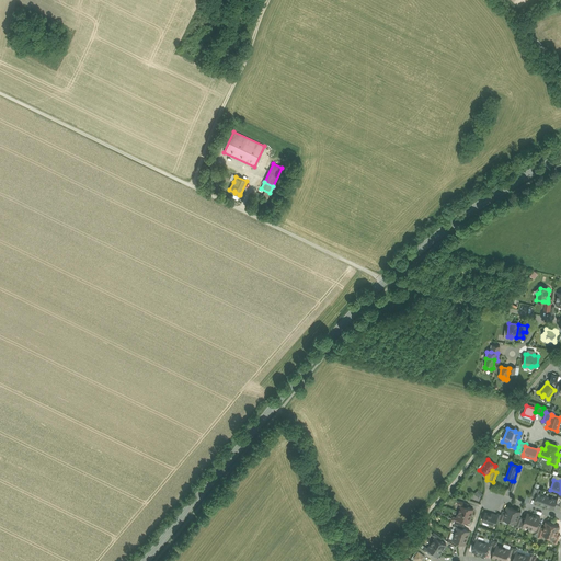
[(535,502),(545,505),(547,496),(538,493),(536,499),(535,502)]
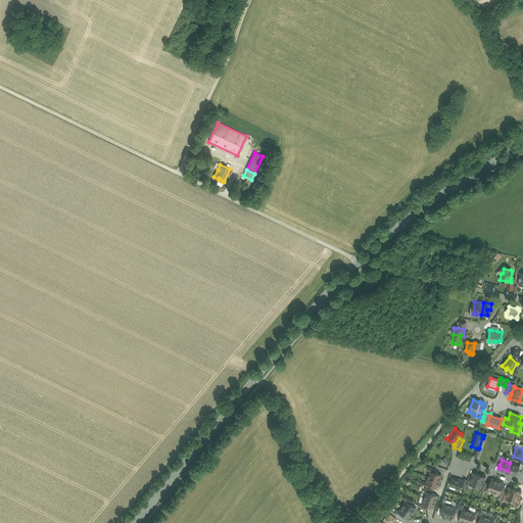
[(510,463),(508,471),(517,475),(518,471),(519,466),(510,463)]
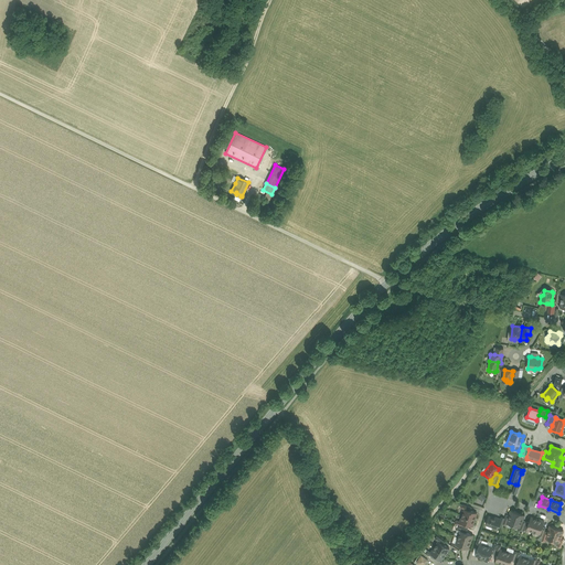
[(462,515),(475,520),(477,512),(469,510),(465,508),(464,510),(462,515)]
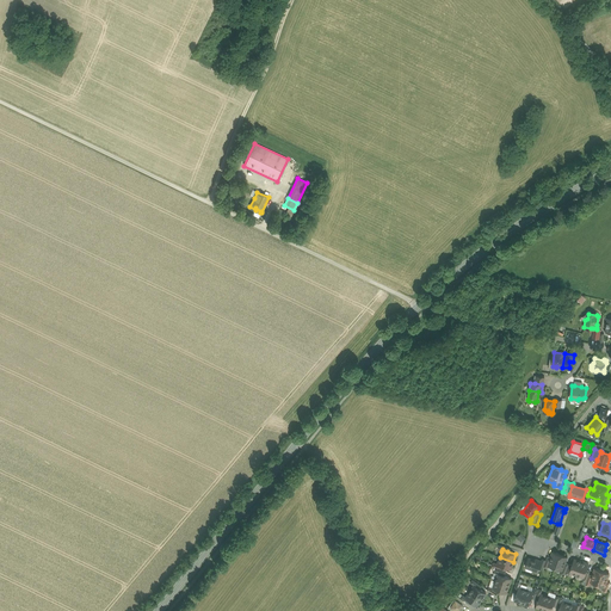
[(560,555),(553,551),(550,559),(548,566),(555,568),(560,555)]
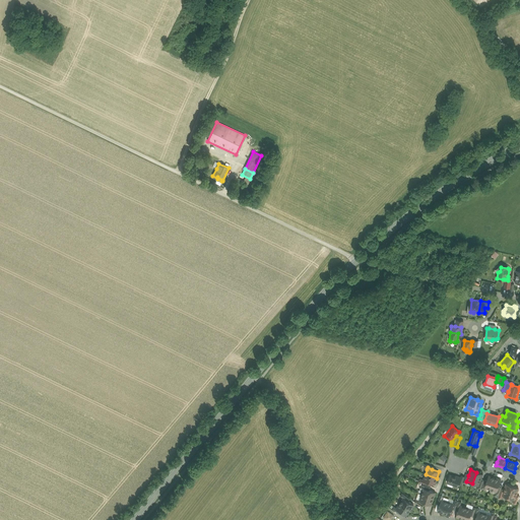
[(482,474),(476,472),(472,483),(478,485),(480,479),(482,474)]
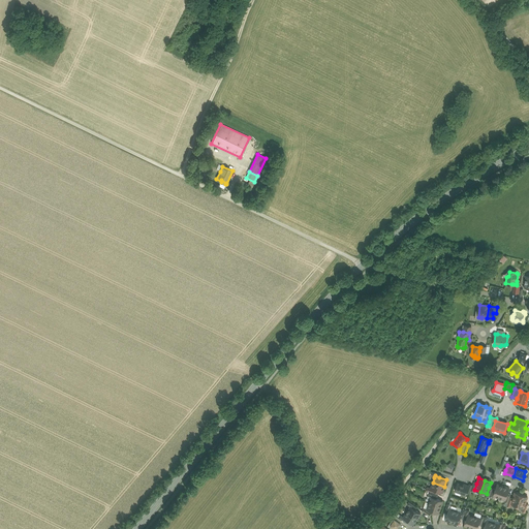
[(436,491),(442,493),(444,487),(433,483),(431,488),(431,489),(436,491)]
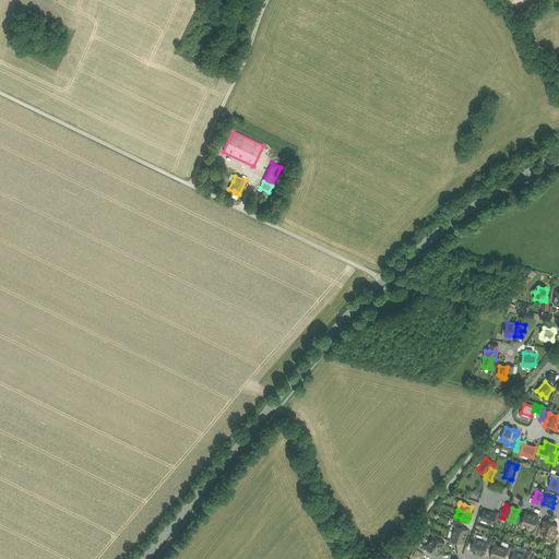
[(490,524),(492,523),(492,521),(496,513),(491,512),(491,513),(483,511),(482,514),(483,515),(482,519),(488,521),(488,523),(490,524)]
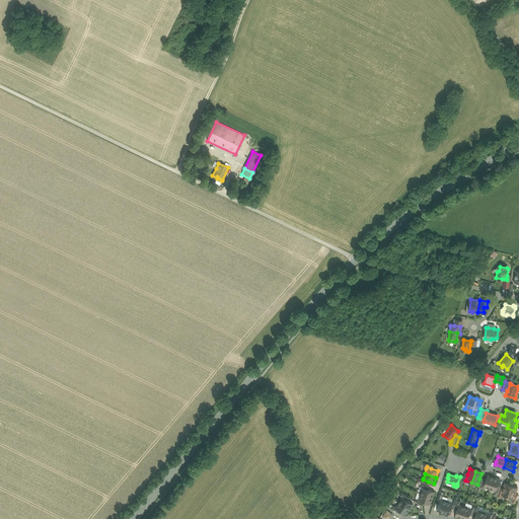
[(494,477),(488,475),(486,480),(484,487),(490,489),(494,477)]
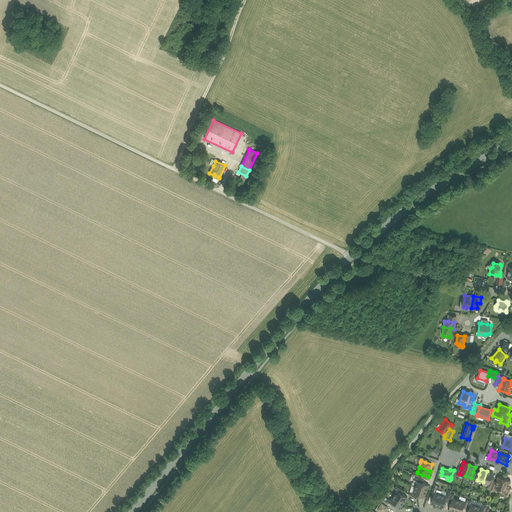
[(493,473),(487,471),(483,482),(489,484),(491,478),(493,473)]
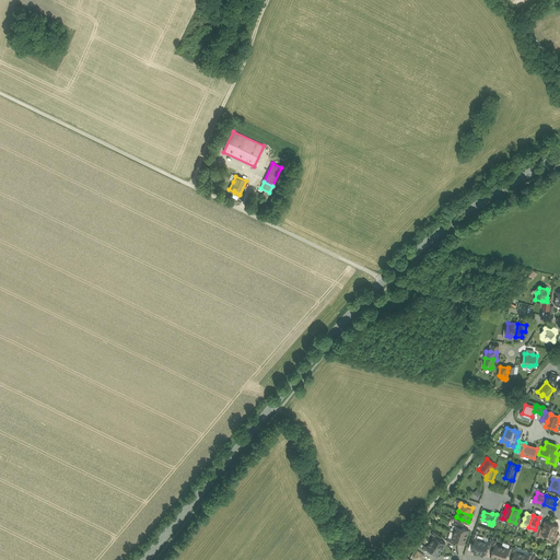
[(551,524),(545,522),(543,528),(540,534),(547,536),(551,524)]
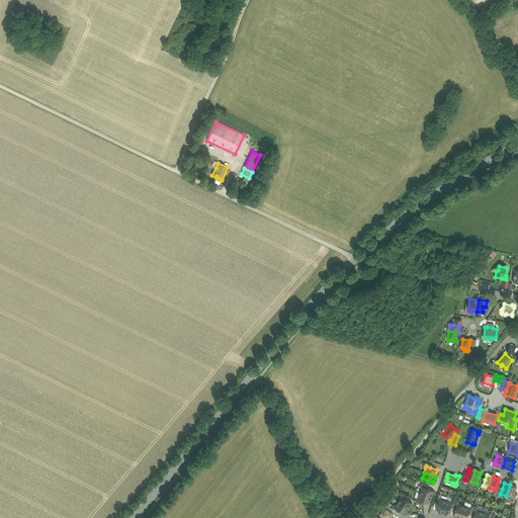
[(516,487),(510,485),(506,496),(512,498),(514,493),(516,487)]
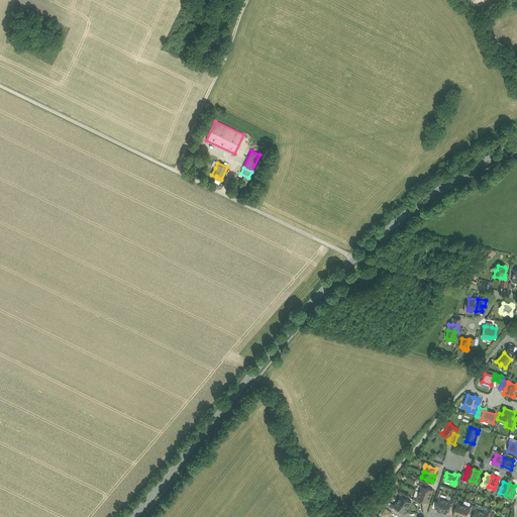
[(419,492),(430,496),(432,490),(426,487),(421,486),(421,487),(419,492)]
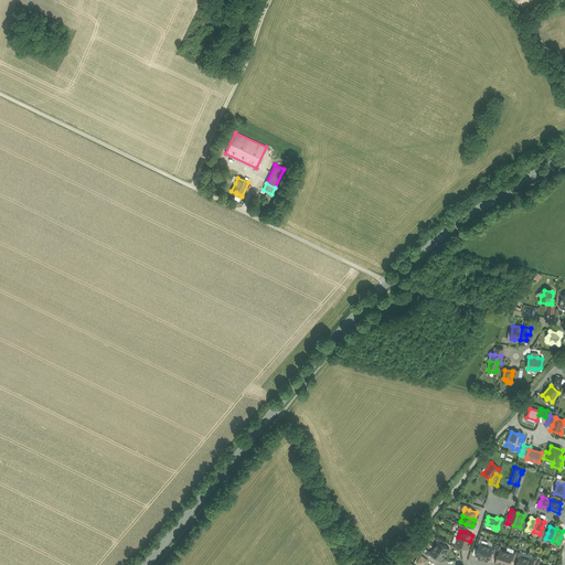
[(462,546),(468,548),(470,542),(458,537),(456,544),(462,546)]
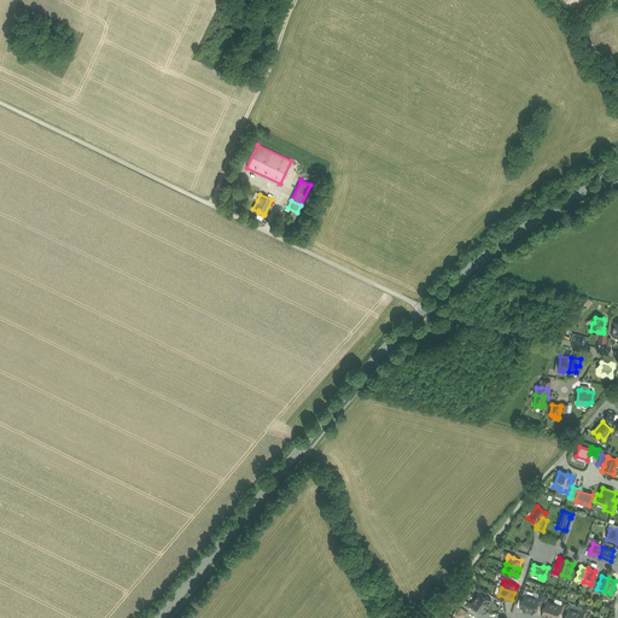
[(476,599),(487,606),(491,600),(484,595),(479,593),(476,599)]
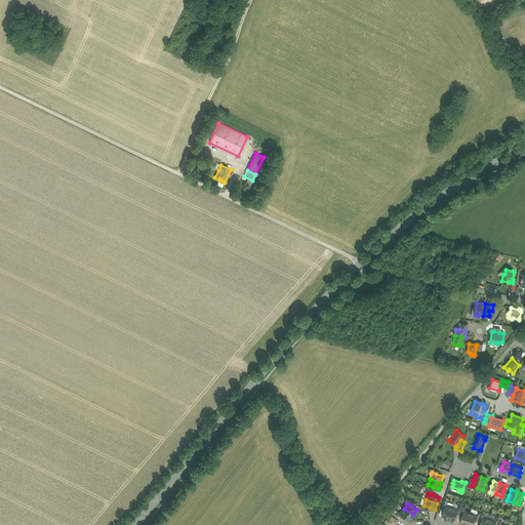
[(430,508),(423,506),(419,505),(418,508),(428,513),(430,508)]
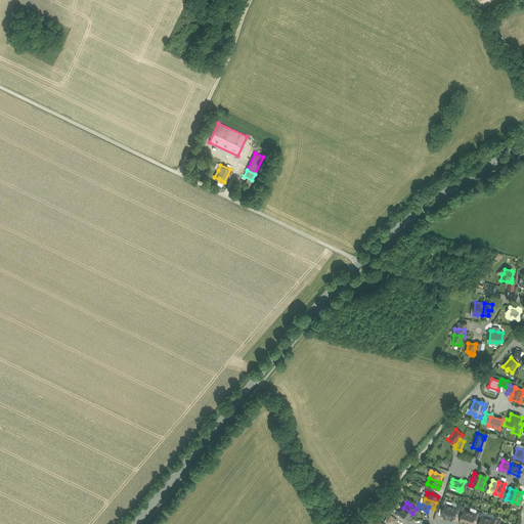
[(441,515),(447,517),(451,506),(444,504),(441,515)]
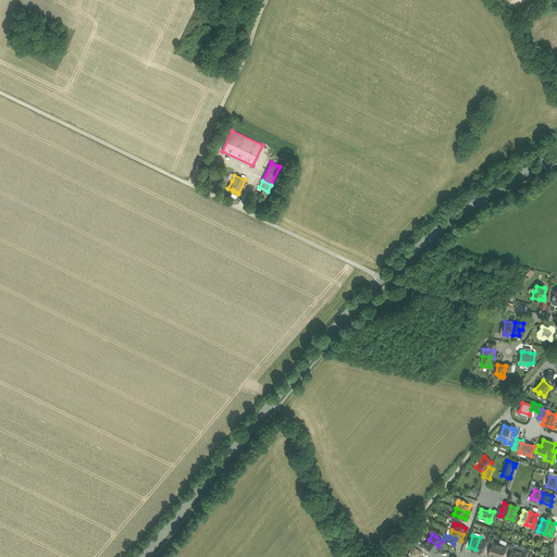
[(480,537),(475,549),(482,552),(486,540),(480,537)]
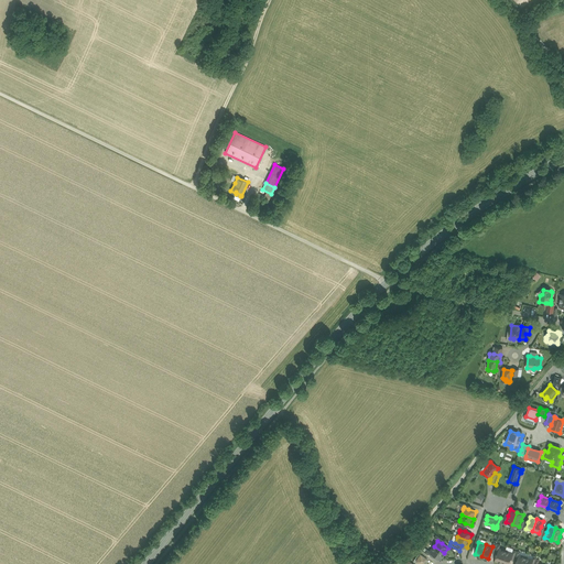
[(435,555),(441,560),(444,553),(434,546),(430,552),(435,555)]
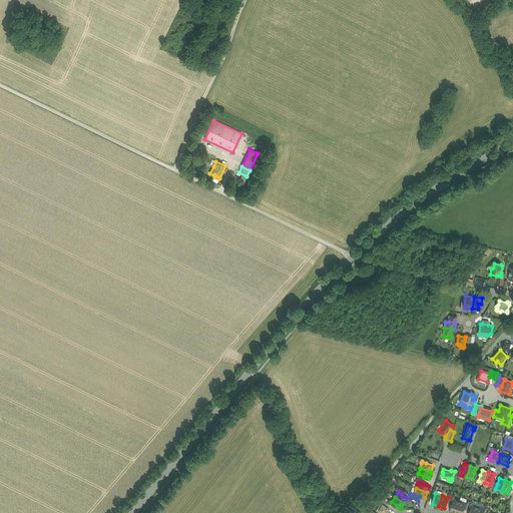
[(450,510),(456,512),(460,500),(454,498),(450,510)]
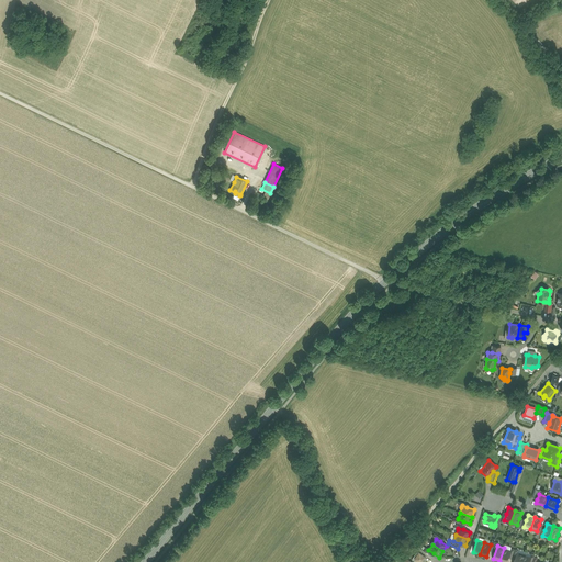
[(425,547),(423,551),(426,553),(431,557),(434,553),(428,550),(425,547)]
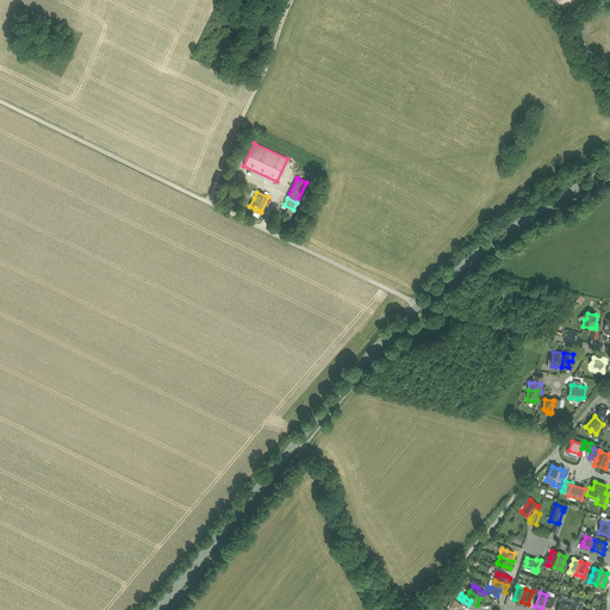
[(549,609),(554,597),(547,595),(542,609),(546,609),(549,609)]
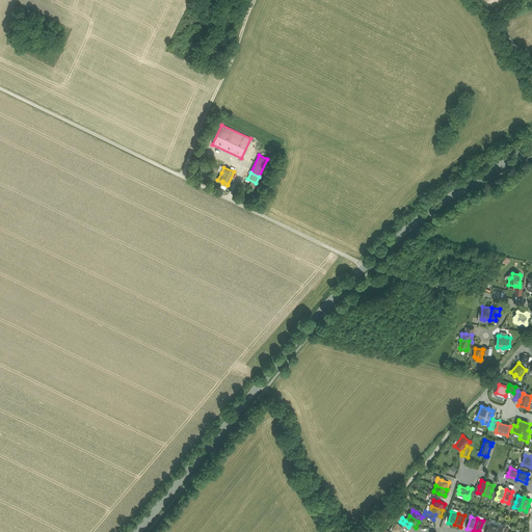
[(401,531),(403,529),(402,528),(399,531),(396,531),(393,529),(396,524),(395,523),(390,530),(394,531),(401,531)]
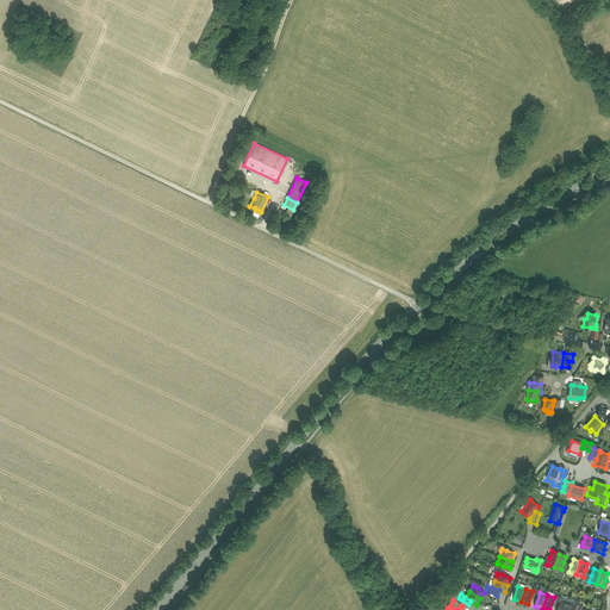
[(450,607),(454,609),(458,609),(461,605),(462,604),(461,603),(455,599),(454,601),(450,607)]
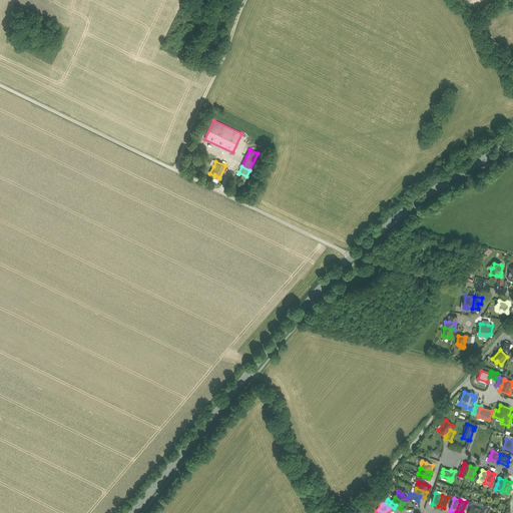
[(475,512),(478,506),(471,504),(468,512),(475,512)]
